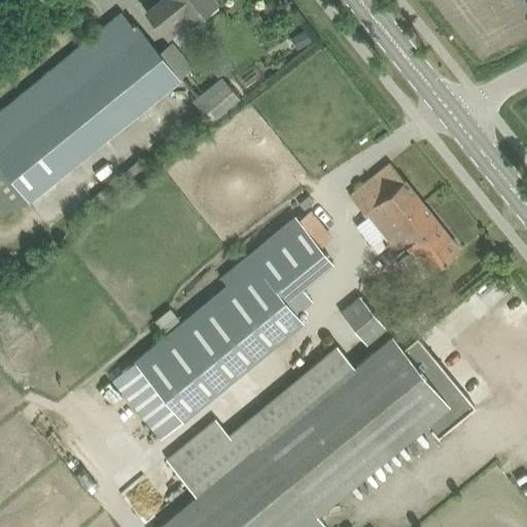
[(160,0),(146,11),(169,39),(202,12),(205,15),(217,5),(214,2),(215,1),(214,0),(160,0)]
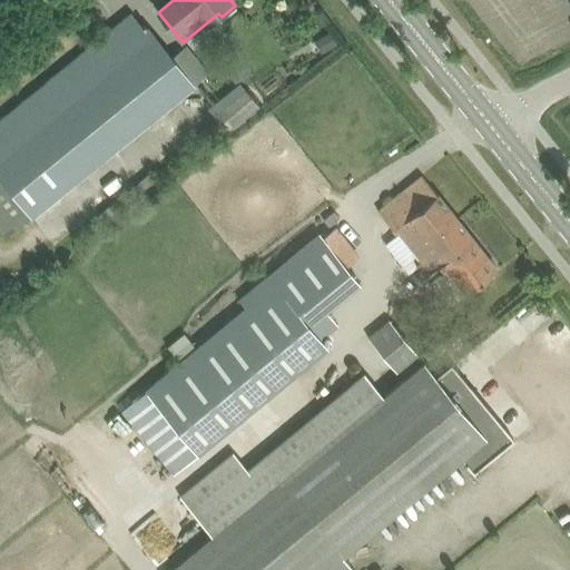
[(0,226),(7,235),(207,72),(186,45),(172,57),(145,23),(141,26),(131,12),(0,118),(0,226)]
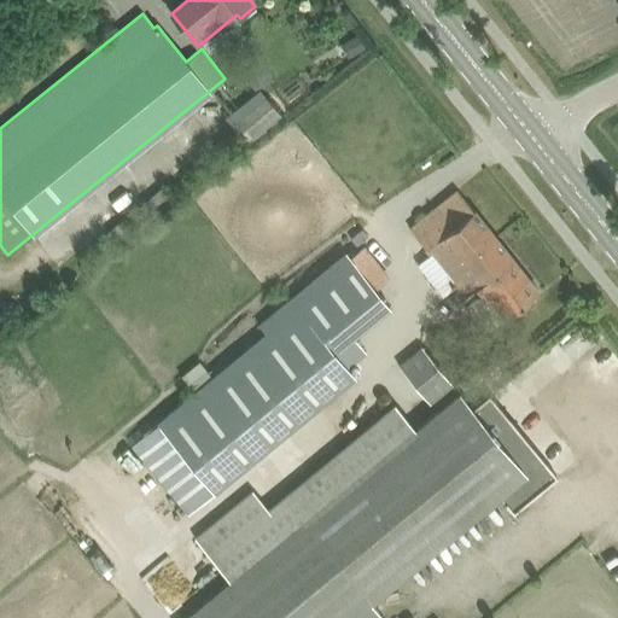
[(356,34),(340,44),(348,57),(365,48),(356,34)]
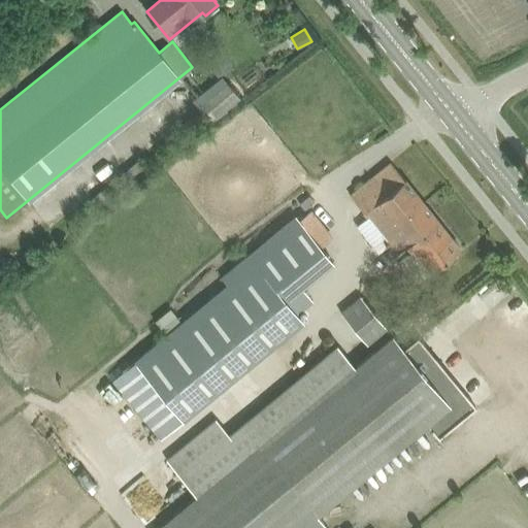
[(197,104),(211,123),(241,98),(227,80),(197,104)]
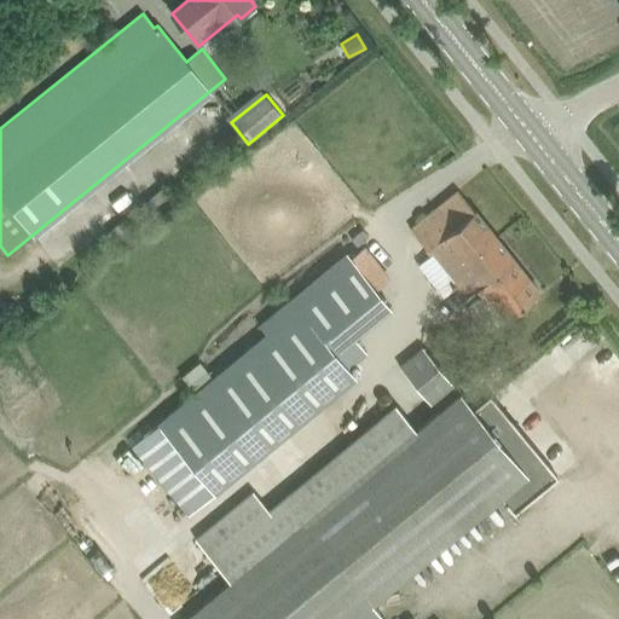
[(457,291),(458,293),(481,275),(480,275),(497,261),(499,264),(504,260),(507,262),(512,258),(458,190),(439,204),(410,229),(460,290),(457,291)]
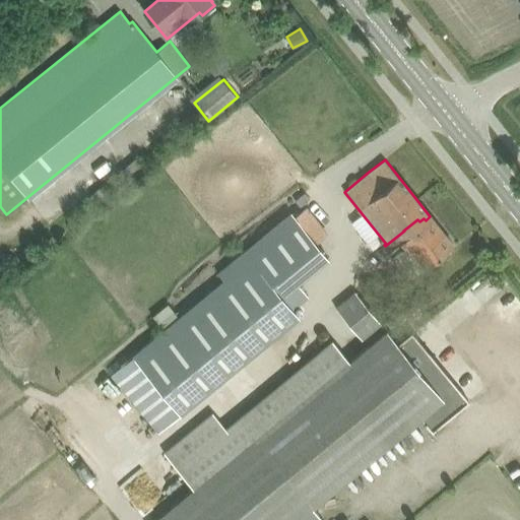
[(110,372),(158,431),(300,316),(282,296),(329,258),(291,211),(215,273),(221,280),(110,372)]
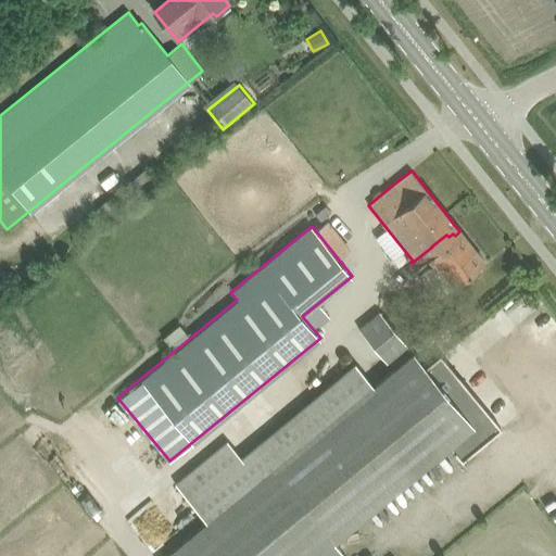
[(412,263),(439,297),(483,262),(459,231),(455,236),(453,234),(449,237),(446,235),(431,247),(432,247),(412,263)]
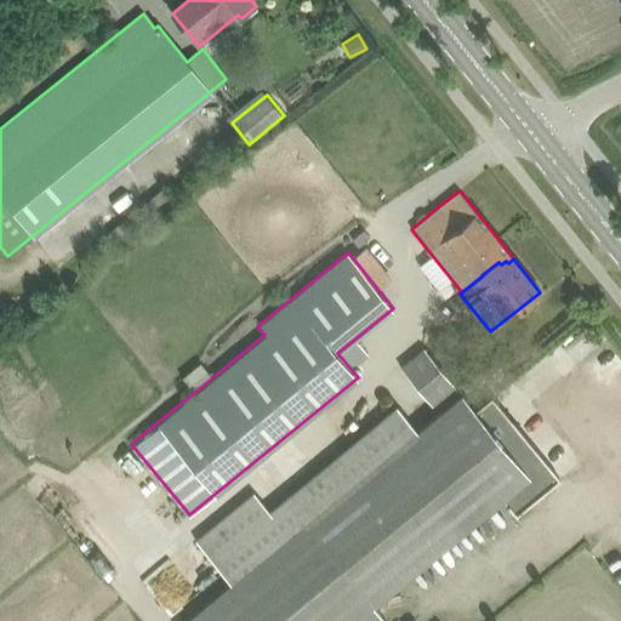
[(402,365),(433,405),(456,386),(425,347),(402,365)]
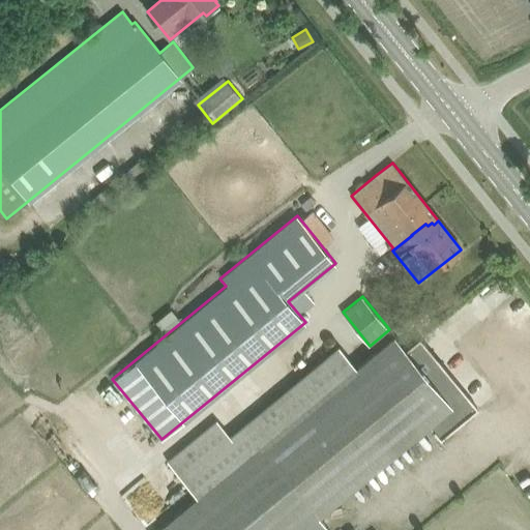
[(429,424),(440,438),(478,408),(419,336),(405,349),(394,336),(356,367),(339,347),(231,436),(216,419),(168,460),(197,496),(155,529),(328,529),(318,517),(429,424)]
